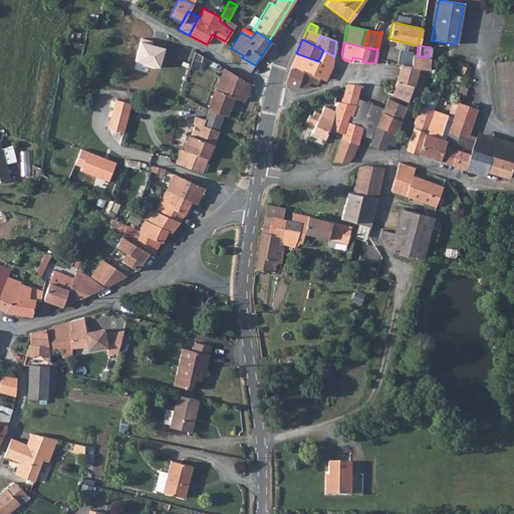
[(323,50),(318,61),(331,67),(334,56),(323,50)]
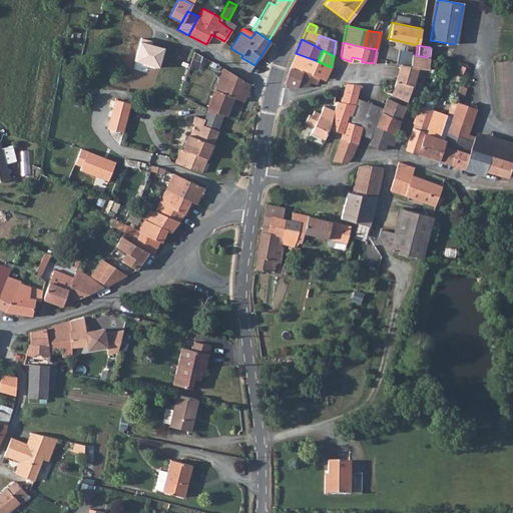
[(405,62),(407,53),(398,51),(396,60),(405,62)]
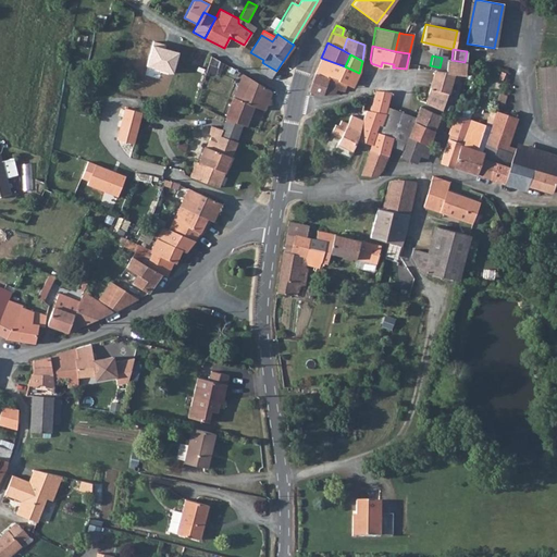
[(211,57),(206,70),(215,75),(220,62),(211,57)]
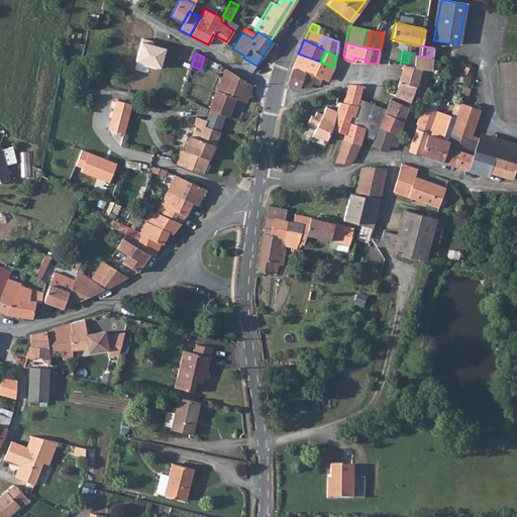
[(298,54),(292,68),(304,73),(321,79),(328,81),(333,68),(320,62),(298,54)]
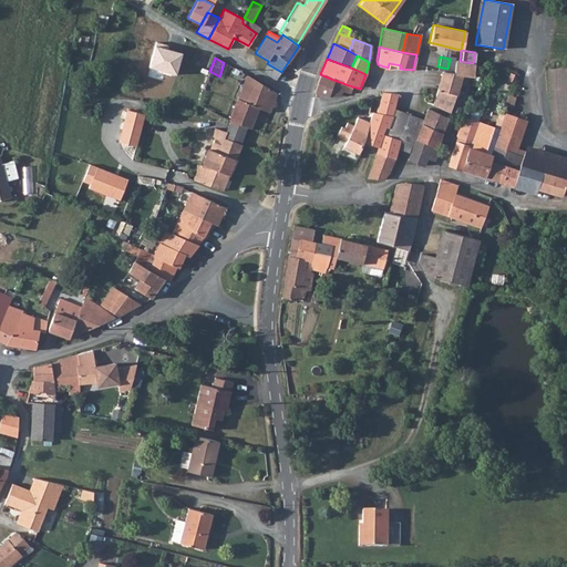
[(460,61),(455,60),(454,73),(442,72),(462,74),(472,75),(473,63),(460,61)]
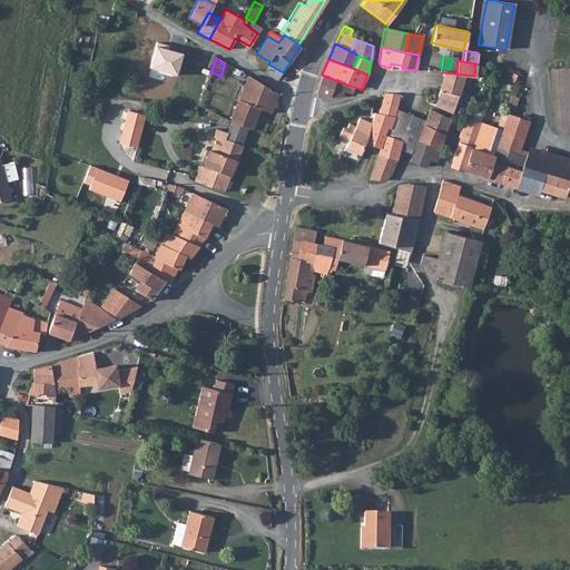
[(277,80),(283,72),(269,65),(267,69),(266,72),(277,80)]
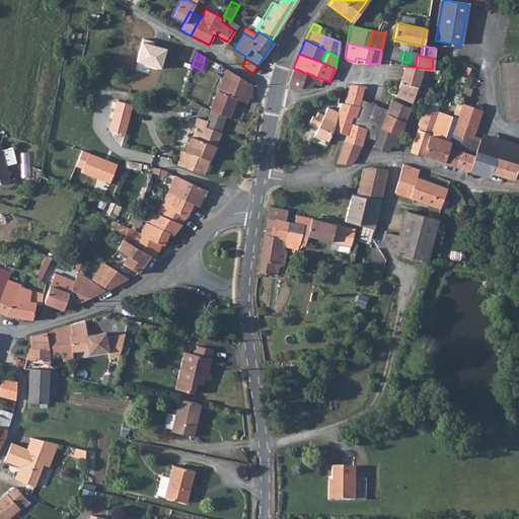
[(507,119),(518,118),(518,61),(502,63),(507,119)]
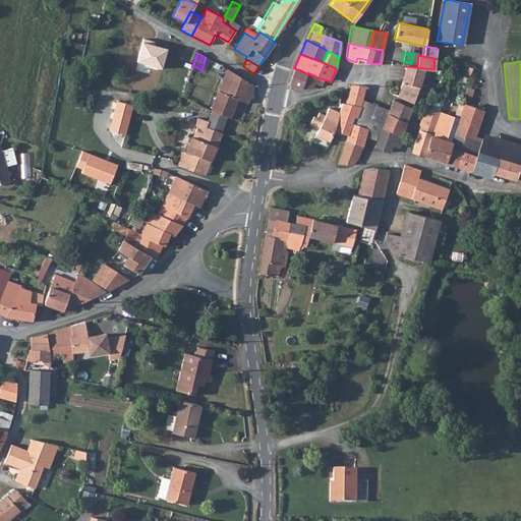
[(412,102),(422,76),(424,68),(406,66),(397,96),(412,102)]
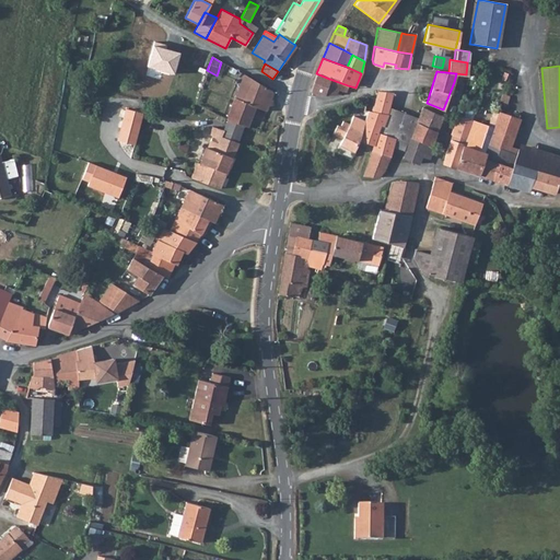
[(247,126),(255,105),(266,108),(272,91),(242,73),(225,118),(226,119),(243,125),(247,126)]
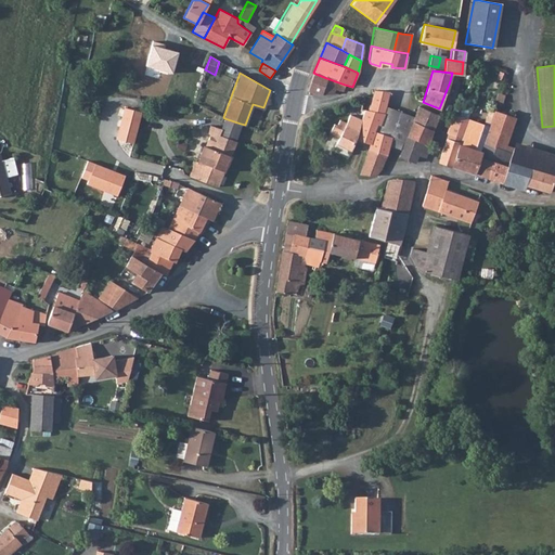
[(323,86),(326,78),(313,73),(307,92),(320,94),(319,97),(333,95),(335,90),(323,86)]
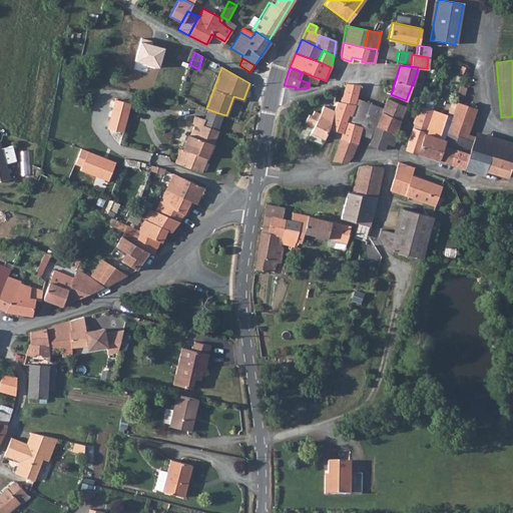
[(443,76),(427,68),(425,78),(441,84),(443,76)]
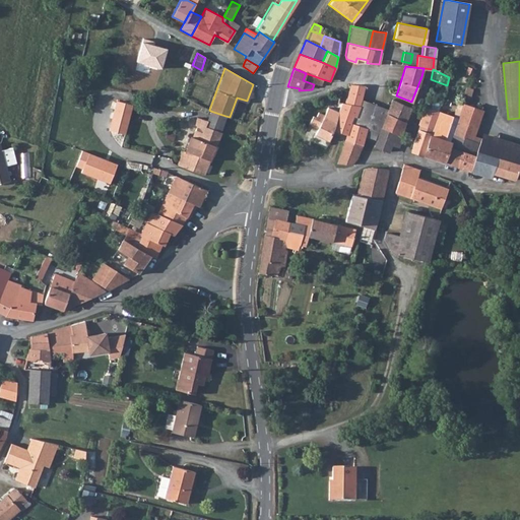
[(323,79),(306,73),(303,80),(314,84),(320,87),(323,79)]
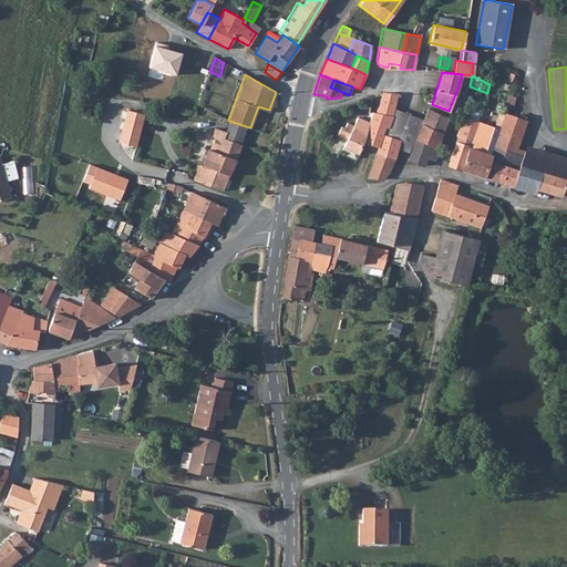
[(377,113),(391,115),(393,107),(397,93),(381,92),(380,98),(377,113)]
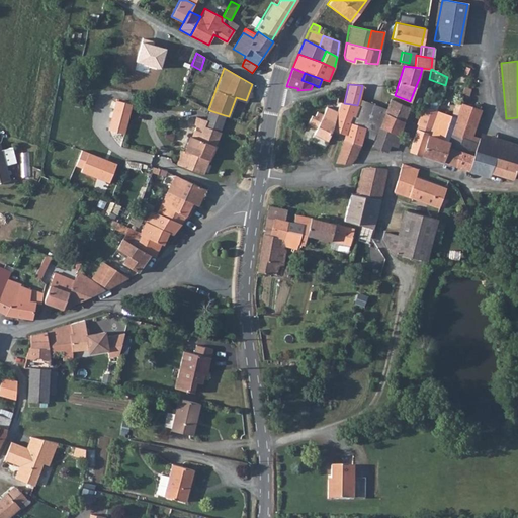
[(339,102),(344,103),(347,89),(340,87),(339,88),(335,101),(339,102)]
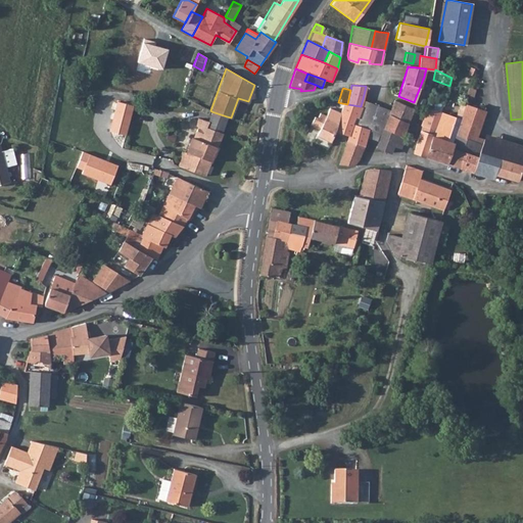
[(393,98),(388,109),(386,113),(408,123),(414,108),(393,98)]
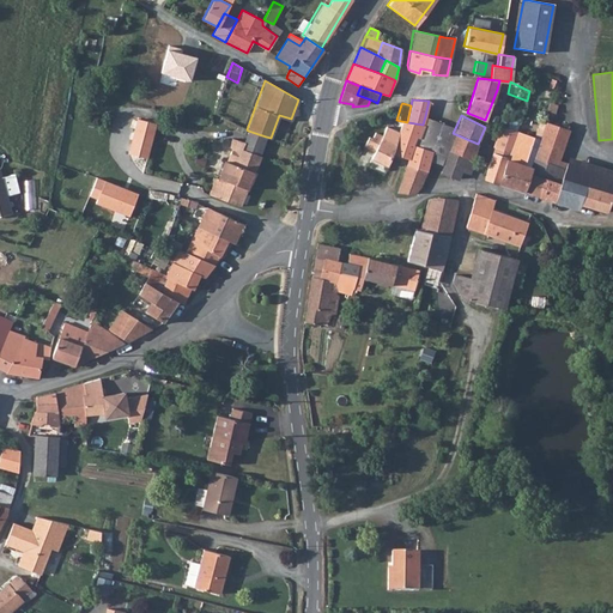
[(424,126),(423,125),(419,135),(417,135),(413,145),(432,150),(429,161),(441,164),(443,158),(444,159),(448,149),(471,161),(478,144),(453,133),(455,128),(426,117),(424,126)]
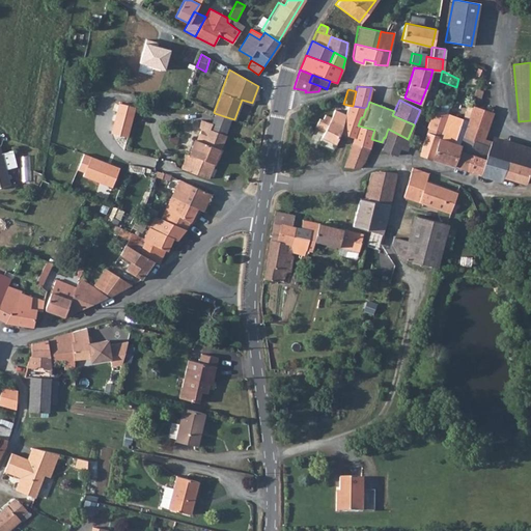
[(134,108),(117,103),(108,133),(126,138),(134,108)]
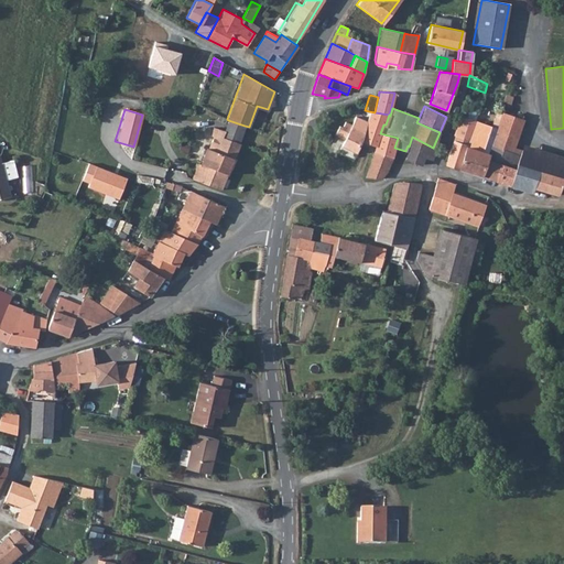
[(383,125),(386,125),(389,115),(375,112),(369,111),(366,122),(365,130),(360,142),(375,148),(372,153),(391,159),(394,148),(398,138),(380,133),(383,125)]
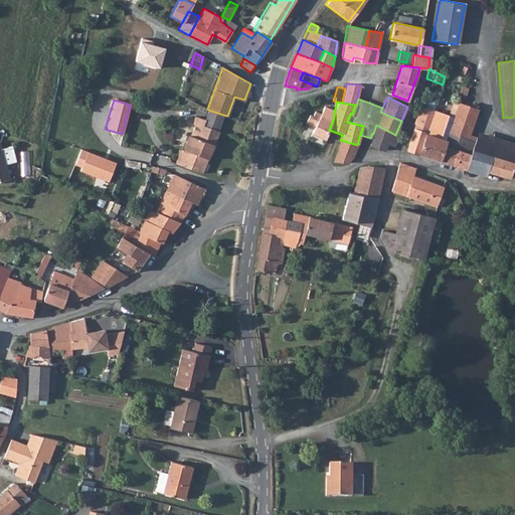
[(470,135),(478,110),(458,103),(446,139),(448,140),(445,146),(456,150),(451,164),(487,176),(488,172),(509,178),(514,161),(514,143),(478,131),(476,137),(470,135)]
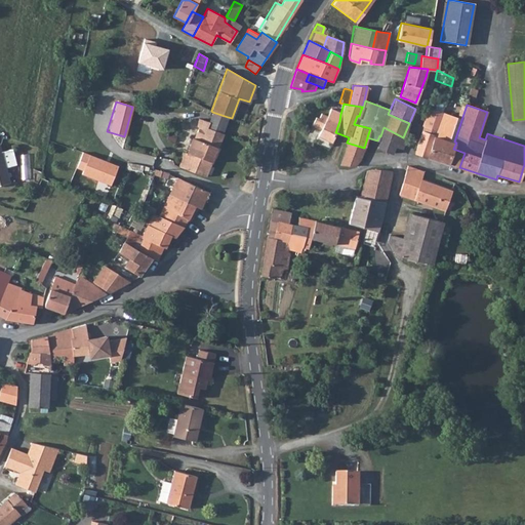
[(428,156),(442,112),(430,108),(415,152),(428,156)]
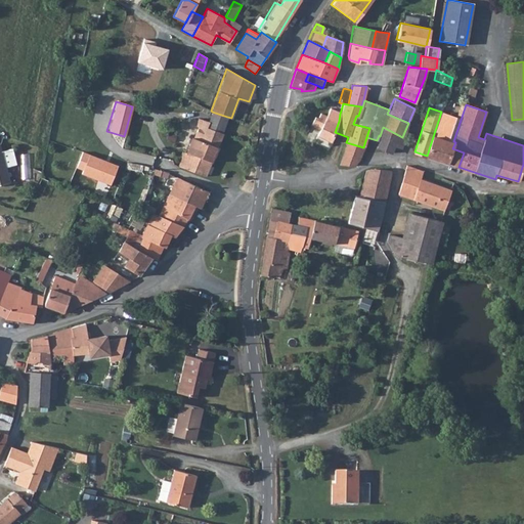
[(212,112),(209,121),(198,118),(195,126),(198,126),(193,137),(191,136),(186,153),(193,154),(211,161),(221,133),(227,117),(212,112)]
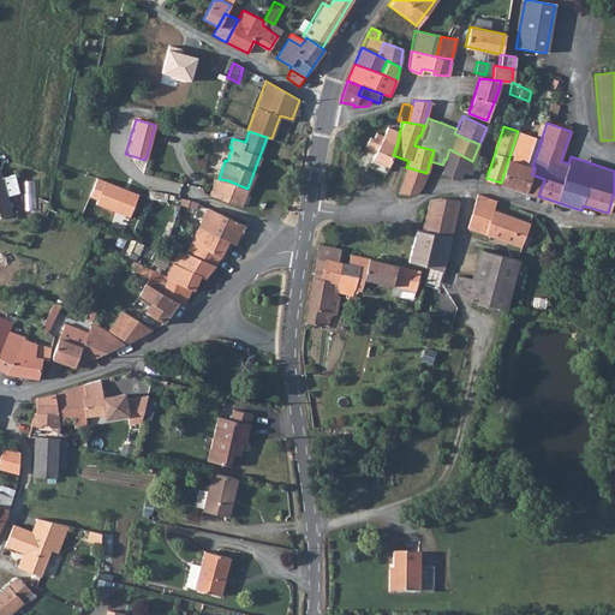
[(535,137),(518,131),(501,183),(538,196),(544,179),(531,174),(535,167),(532,166),(526,163),(535,137)]
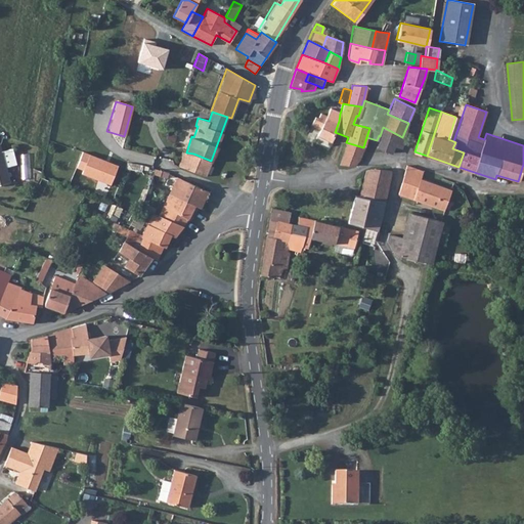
[(339,121),(326,115),(317,135),(330,141),(335,132),(339,121)]
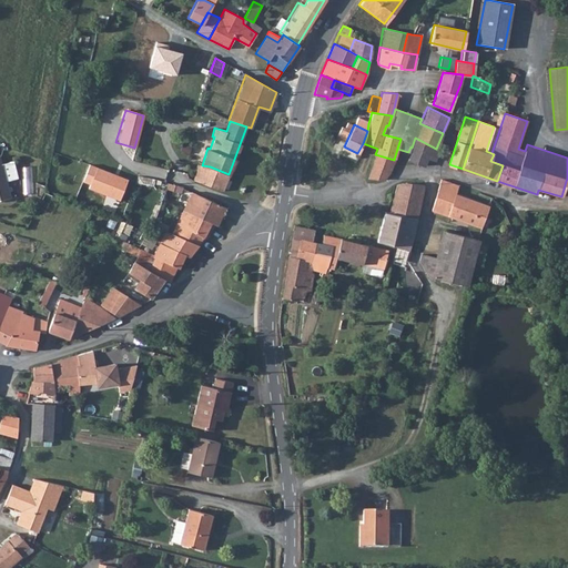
[(436,149),(415,138),(412,148),(409,153),(407,160),(425,165),(427,159),(435,161),(439,150),(436,149)]
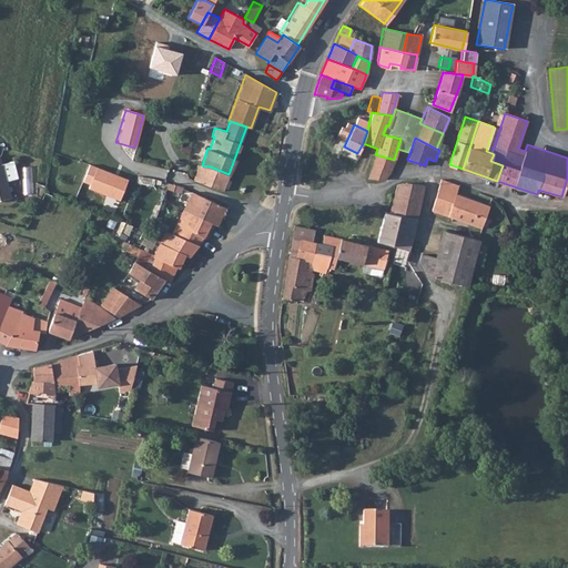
[(388,173),(394,160),(375,154),(367,179),(384,179),(388,173)]
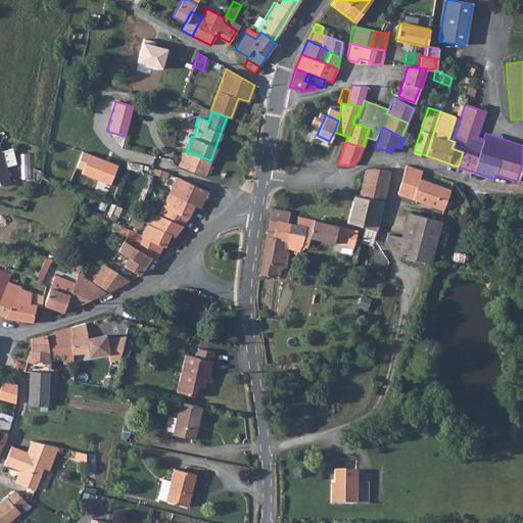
[(0,150),(0,182),(9,180),(6,164),(15,162),(12,147),(0,150)]
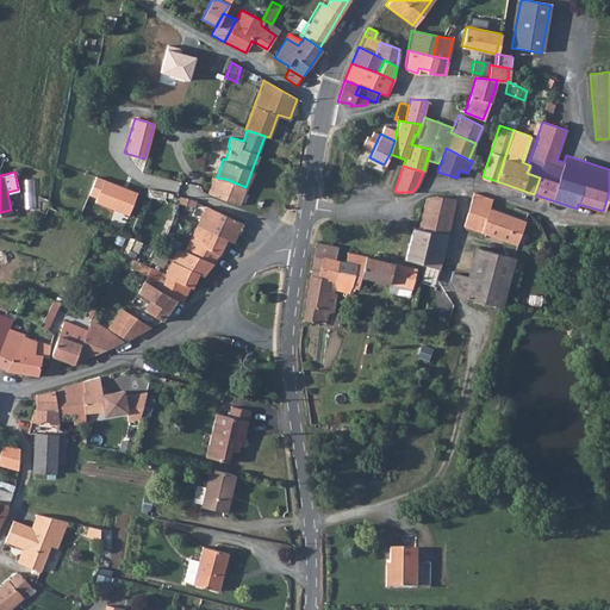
[(134,192),(94,176),(87,195),(95,198),(93,203),(125,216),(134,192)]
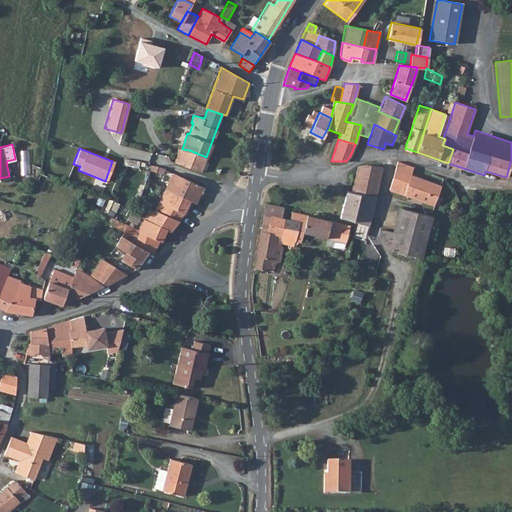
[(189,150),(182,149),(179,148),(175,161),(201,171),(206,157),(189,150)]
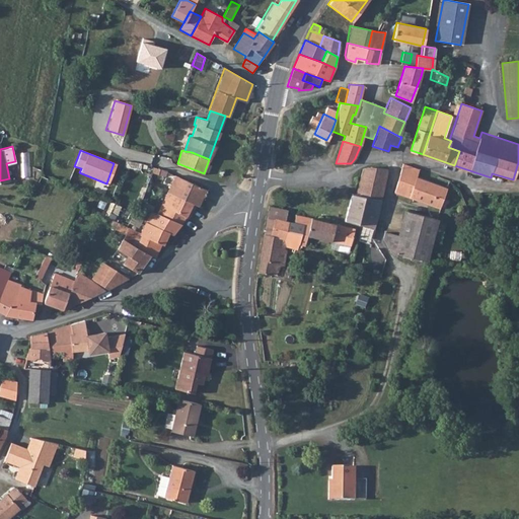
[(403,163),(393,192),(440,207),(446,187),(417,177),(419,169),(403,163)]
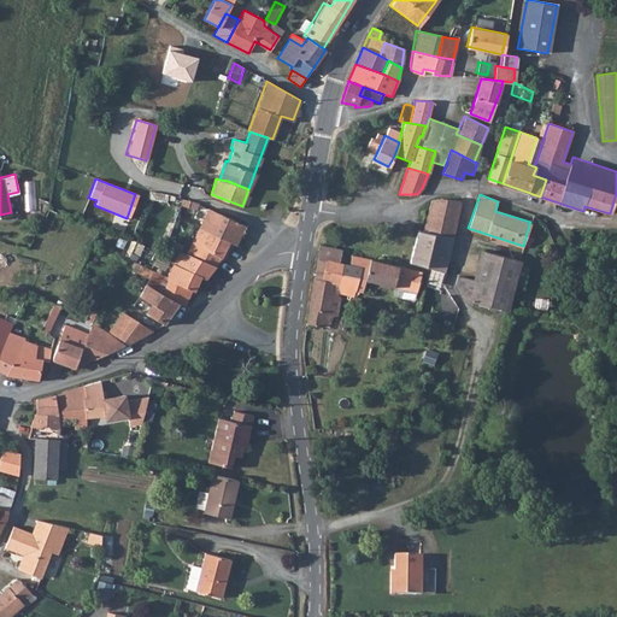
[(182,197),(178,204),(187,206),(189,200),(182,197)]
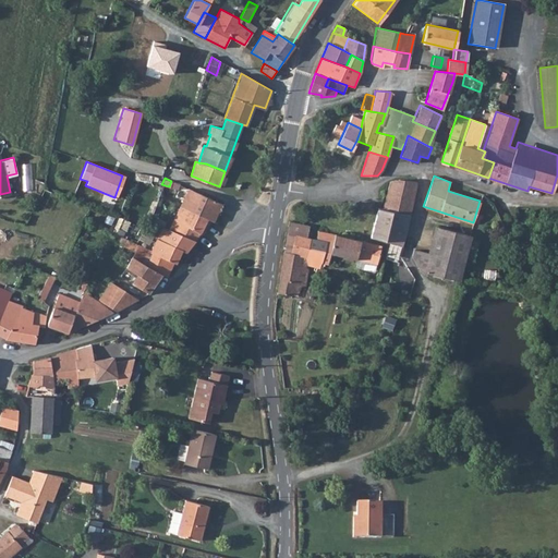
[(388,181),(381,208),(409,215),(416,182),(399,179),(388,181)]
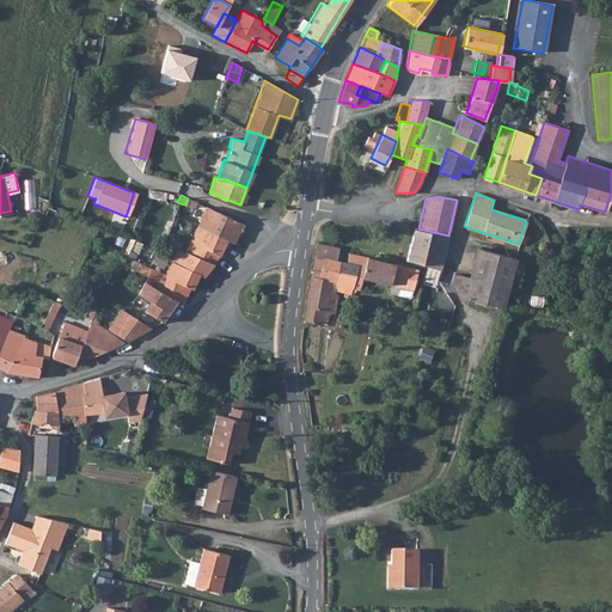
[(234,219),(206,206),(197,225),(208,228),(219,234),(227,239),(233,243),(243,222),(234,219)]
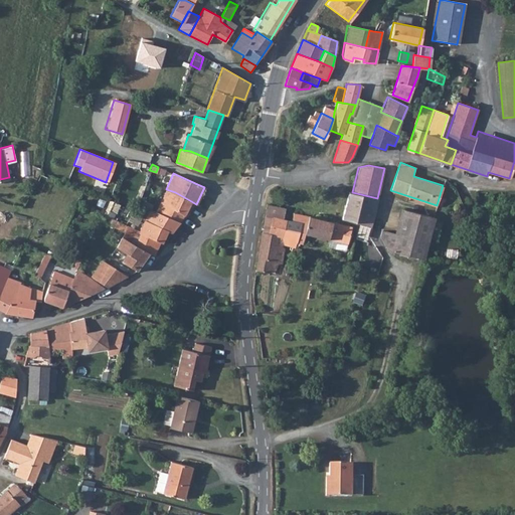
[(175,192),(166,189),(160,201),(184,214),(191,201),(184,197),(175,192)]
